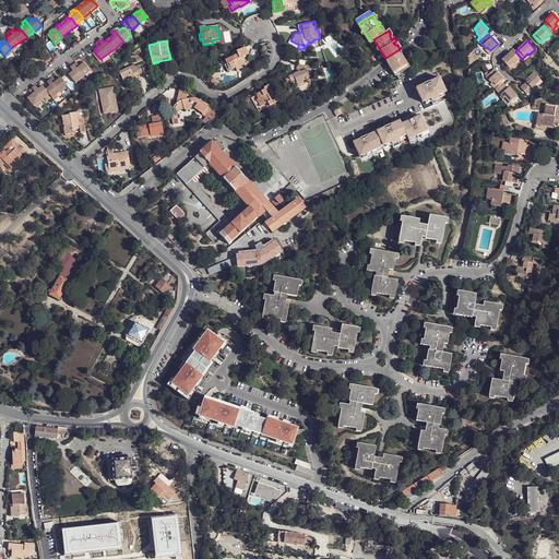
[(245,46),(235,50),(236,52),(238,57),(240,57),(245,55),(247,54),(245,46)]
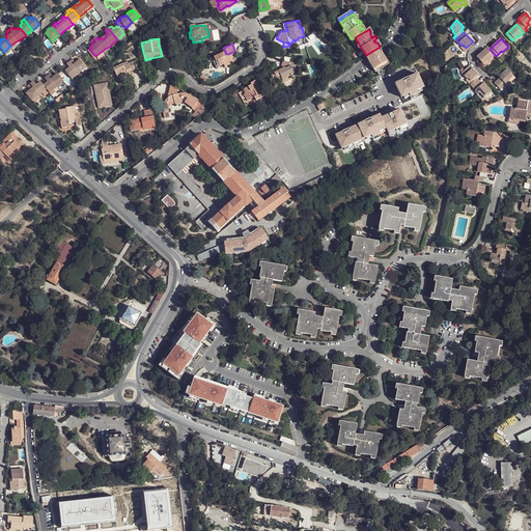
[(380,47),(366,55),(368,58),(370,61),(384,53),(382,50),(380,47)]
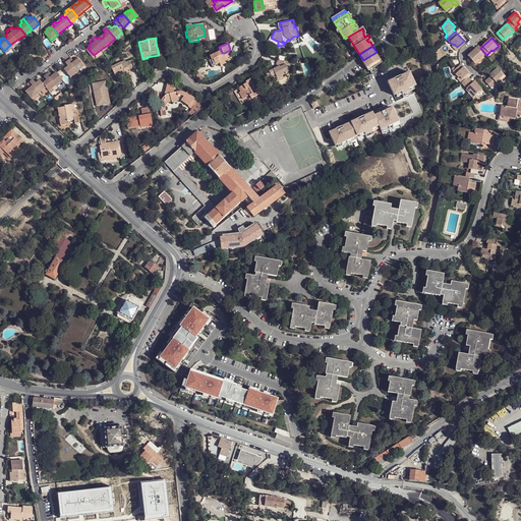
[(485,54),(480,48),(478,46),(468,56),(474,62),(478,58),(479,59),(485,54)]
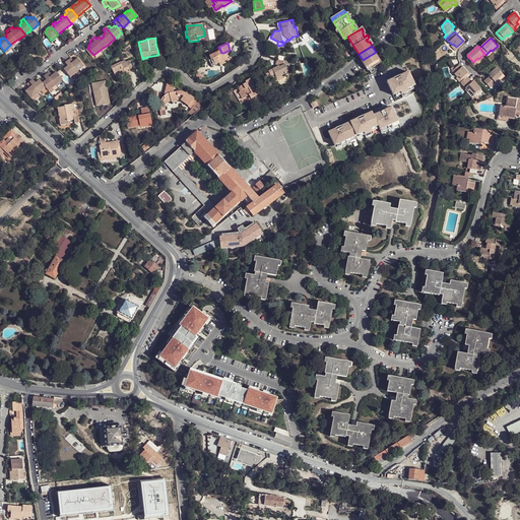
[(219,49),(208,54),(210,59),(211,58),(215,56),(221,53),(219,49)]
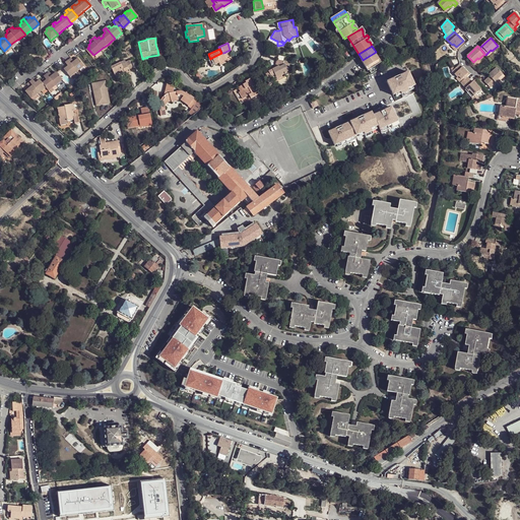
[(376,52),(363,60),(369,70),(370,70),(381,63),(382,62),(376,52)]
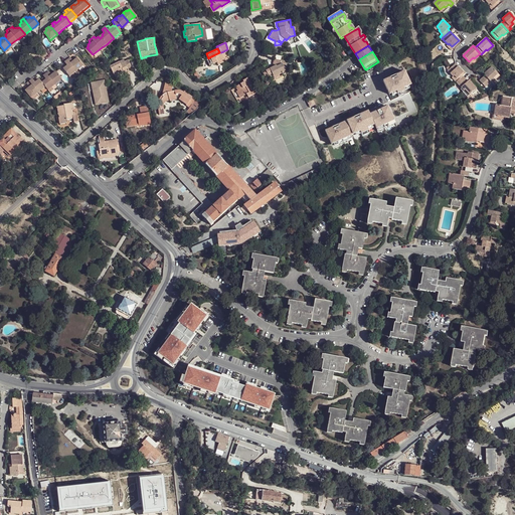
[(219,52),(213,55),(216,61),(223,58),(221,52),(219,52)]
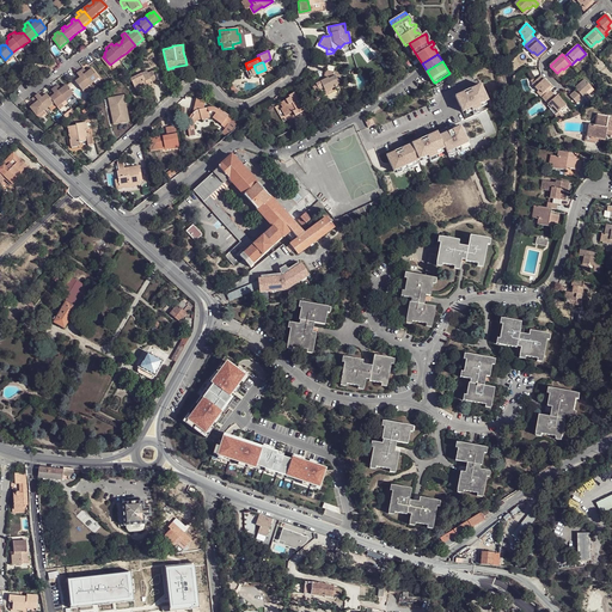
[(85,72),(83,68),(80,71),(91,84),(93,81),(99,78),(92,69),(90,71),(89,68),(85,72)]
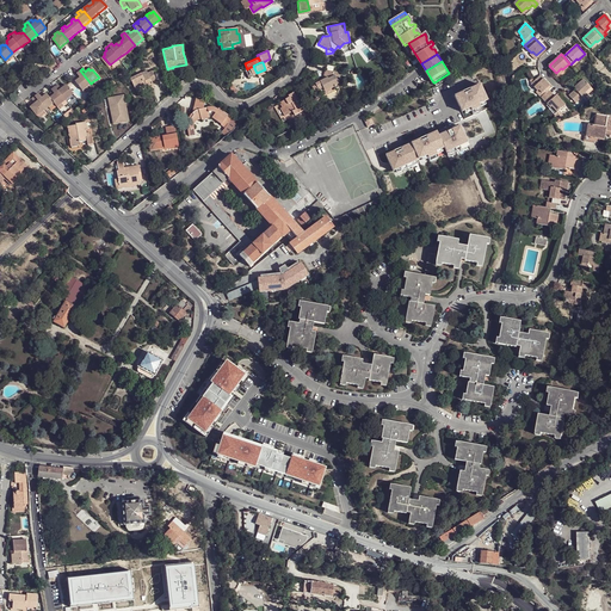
[(332,72),(325,69),(321,78),(322,79),(319,80),(313,84),(314,85),(310,86),(315,97),(320,94),(321,97),(335,90),(334,87),(341,84),(339,80),(341,79),(338,72),(332,71),(332,72)]
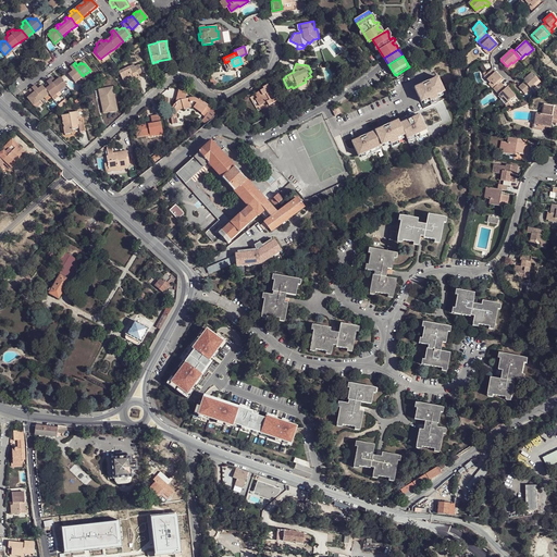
[(75,82),(79,78),(83,76),(73,64),(70,66),(71,70),(69,71),(70,73),(69,74),(75,82)]
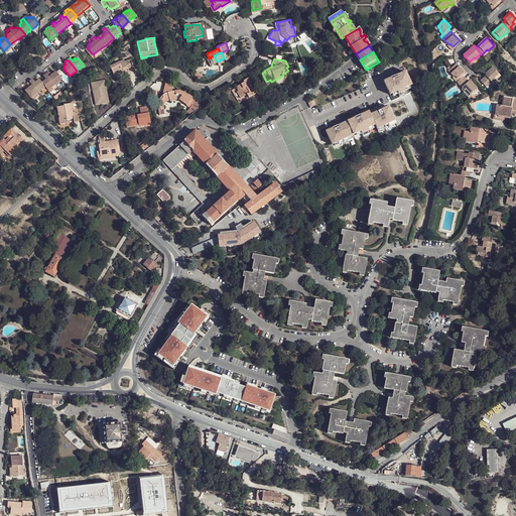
[(123,61),(110,69),(114,77),(123,73),(124,75),(125,77),(129,75),(128,71),(131,69),(128,61),(124,62),(123,61)]
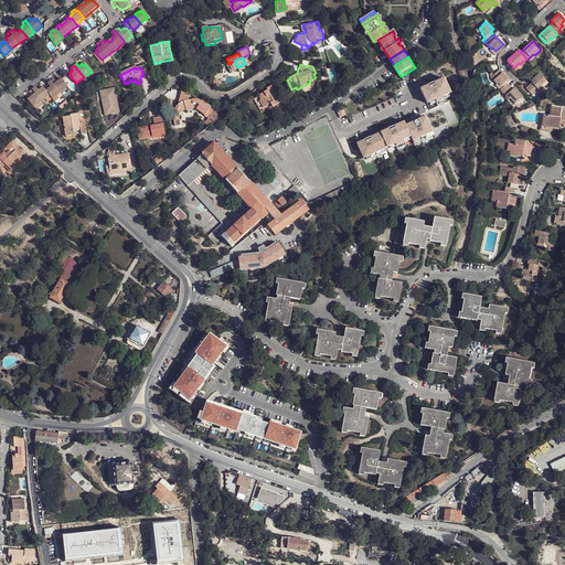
[(414,68),(402,76),(404,80),(416,72),(414,68)]
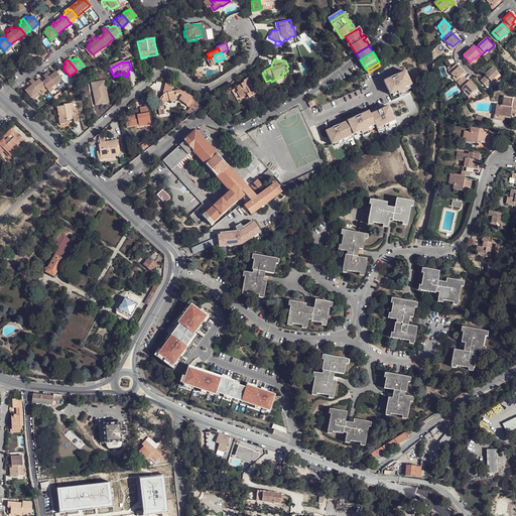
[(464,76),(466,74),(457,63),(452,69),(448,67),(446,69),(455,77),(456,75),(460,80),(464,76)]
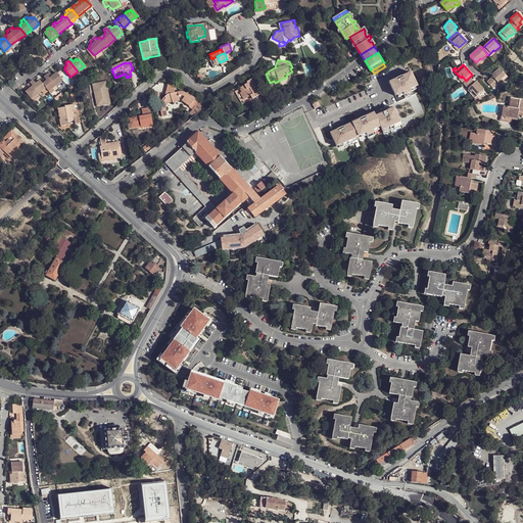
[(506,75),(500,68),(490,76),(491,78),(487,82),(492,89),(502,81),(500,80),(506,75)]
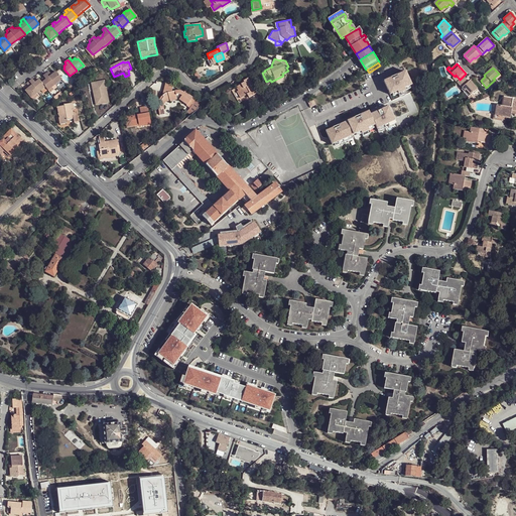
[(333,126),(326,130),(332,143),(335,148),(377,128),(380,134),(398,126),(404,123),(412,119),(410,114),(418,110),(410,91),(414,89),(411,83),(405,70),(398,73),(397,73),(396,73),(395,73),(395,74),(394,74),(395,76),(392,78),(391,76),(391,77),(384,80),(390,93),(392,99),(387,102),(369,110),(362,113),(361,113),(360,113),(359,113),(358,113),(358,114),(359,116),(356,117),(355,116),(340,123),(339,123),(338,123),(337,123),(336,124),(337,126),(335,127),(334,126),(333,126)]
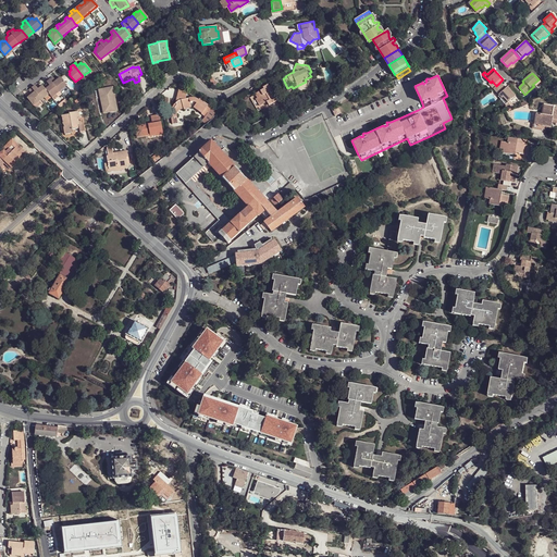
[(47,86),(48,88),(46,89),(49,94),(51,96),(52,97),(57,94),(56,91),(61,87),(62,89),(66,85),(61,77),(59,79),(58,77),(56,79),(53,77),(47,82),(49,84),(47,86)]
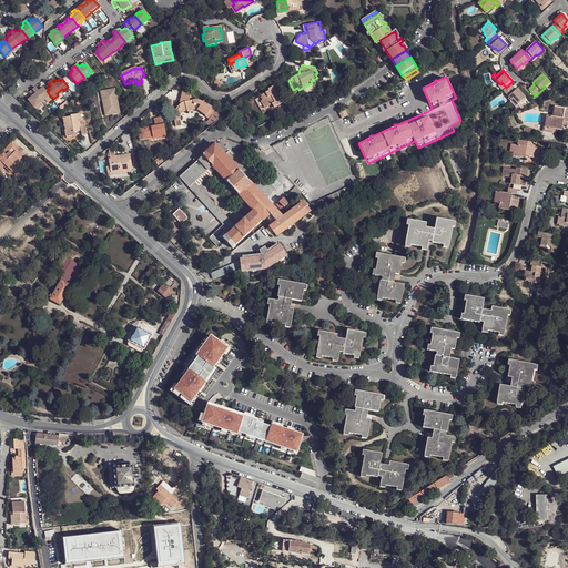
[(29,97),(30,99),(29,100),(36,108),(40,104),(46,100),(50,95),(47,91),(43,87),(42,89),(41,88),(38,90),(37,88),(30,93),(31,95),(29,97)]
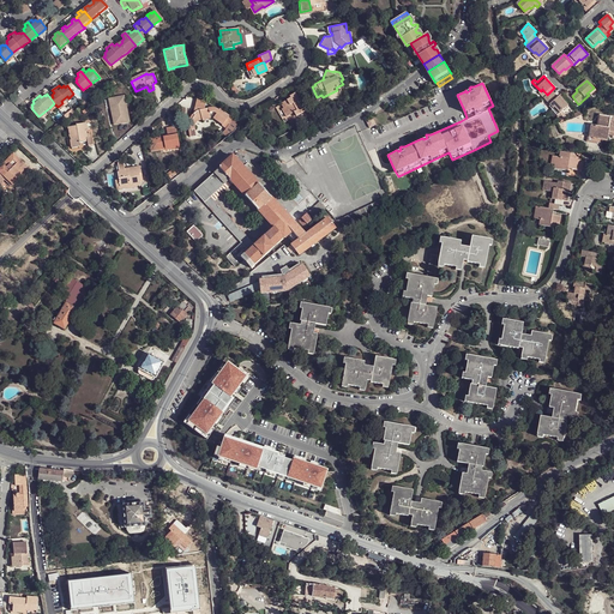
[(275,108),(284,122),(295,116),(305,112),(301,106),(304,104),(300,98),(298,100),(294,94),(289,97),(290,98),(281,104),(275,108)]
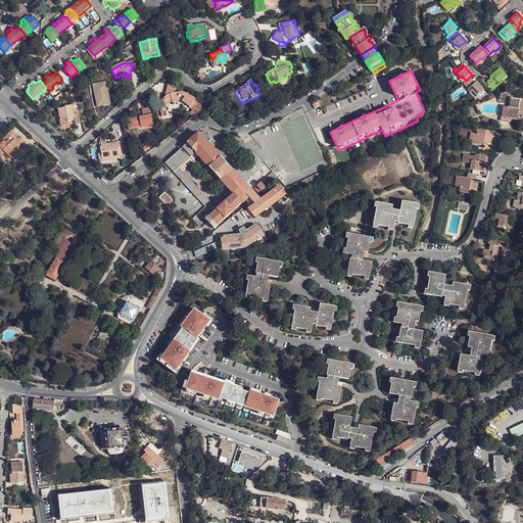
[(519,83),(514,85),(516,91),(522,87),(522,82),(519,83)]
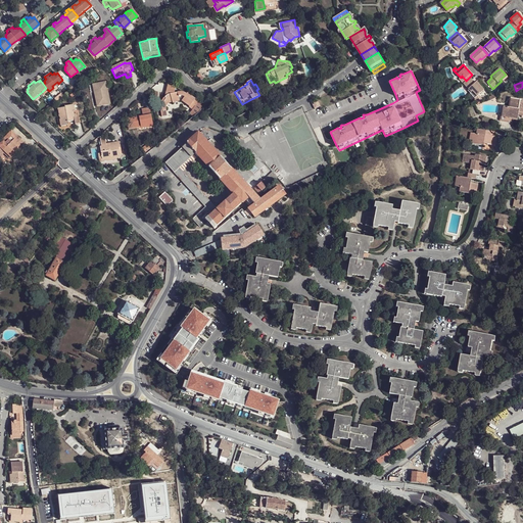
[(96,94),(95,94),(98,106),(109,103),(105,83),(94,85),(96,94)]
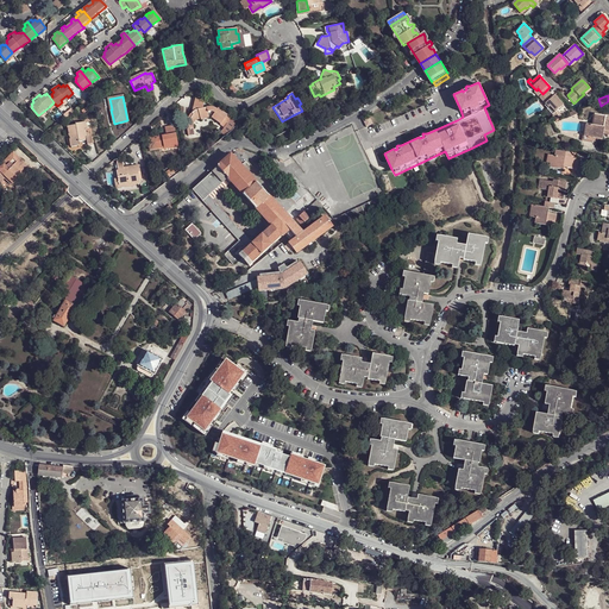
[(186,127),(187,135),(193,133),(192,126),(192,125),(192,124),(193,121),(194,120),(195,119),(196,118),(199,117),(199,119),(207,115),(207,114),(211,117),(214,120),(219,123),(218,124),(223,126),(230,117),(226,113),(217,106),(215,108),(205,101),(195,99),(193,110),(190,111),(188,113),(187,114),(186,117),(186,119),(184,123),(184,125),(186,127)]
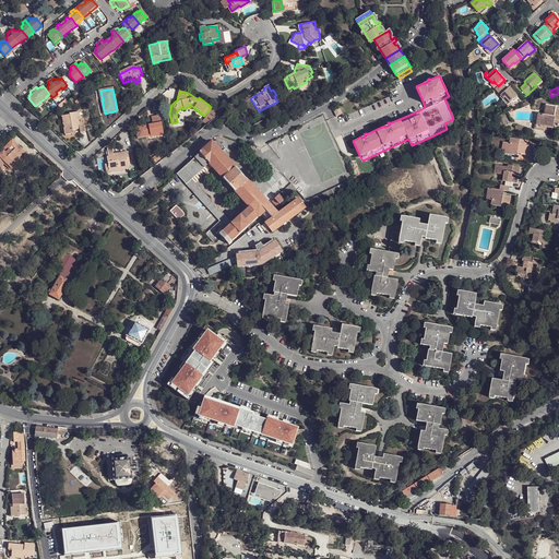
[(558,107),(544,105),(542,115),(535,114),(533,128),(543,130),(544,126),(550,128),(552,119),(557,120),(556,125),(558,125),(558,107)]
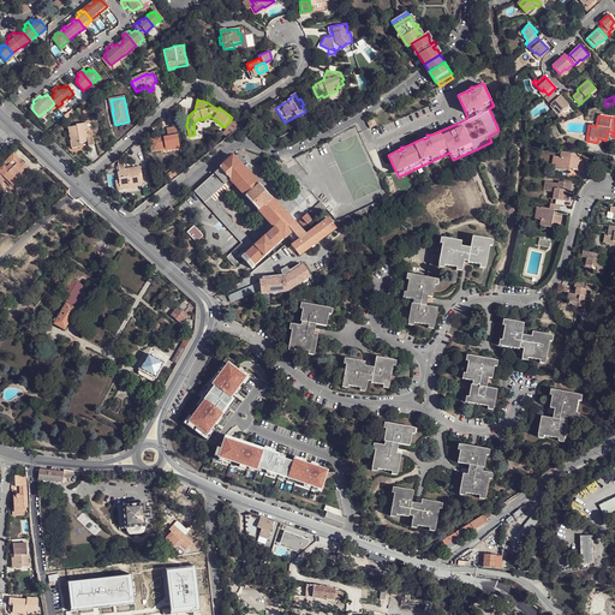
[(242,125),(232,118),(225,127),(227,129),(224,133),(227,136),(242,125)]
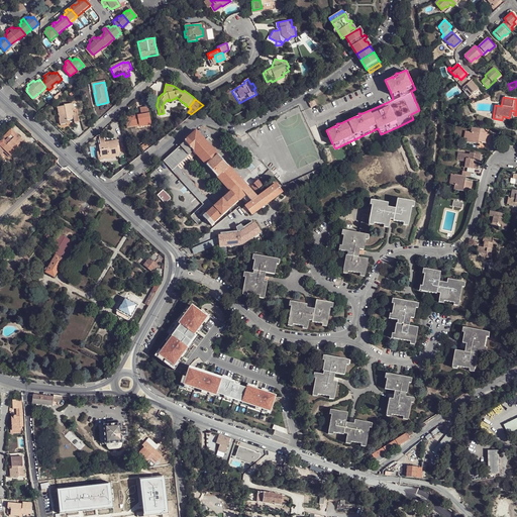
[(73,104),(65,105),(65,106),(58,108),(58,109),(59,114),(59,116),(60,116),(60,118),(61,125),(68,123),(68,120),(74,119),(75,124),(79,123),(77,112),(74,113),(73,110),(74,110),(73,104)]
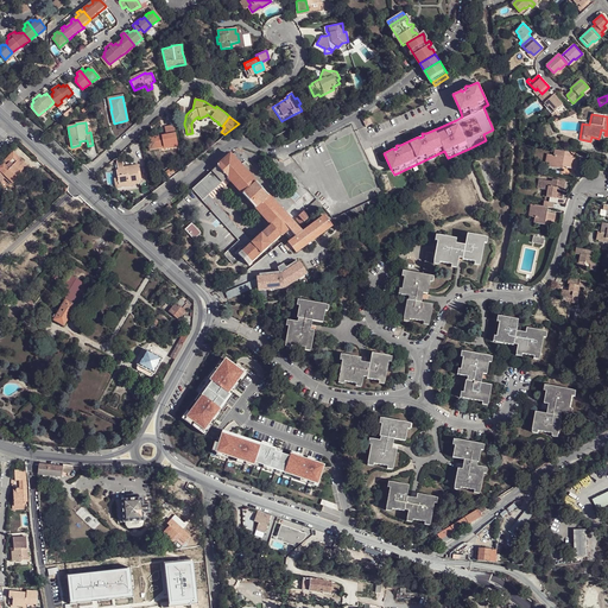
[(245,126),(242,122),(234,128),(236,133),(245,126)]
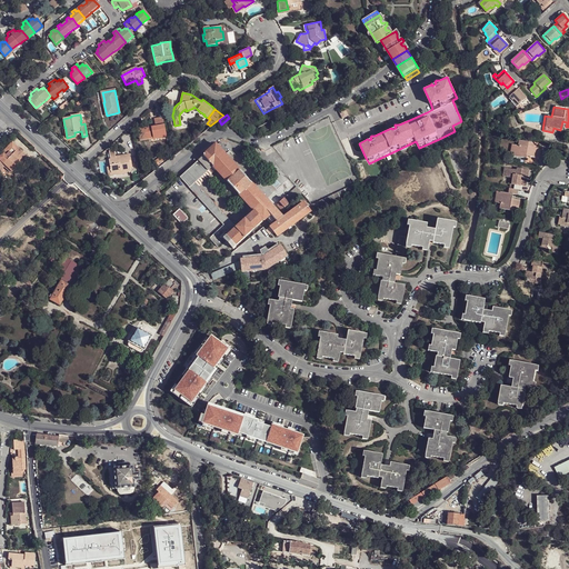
[(151,126),(137,129),(138,133),(141,133),(142,138),(152,137),(153,139),(167,136),(162,118),(153,120),(155,126),(155,127),(151,128),(151,126)]
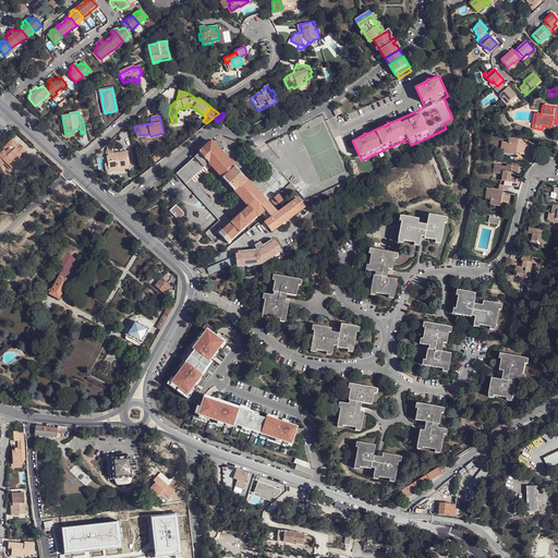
[(521,140),(505,136),(504,141),(501,141),(499,153),(511,155),(512,150),(516,150),(514,154),(525,156),(528,145),(520,143),(521,140)]
